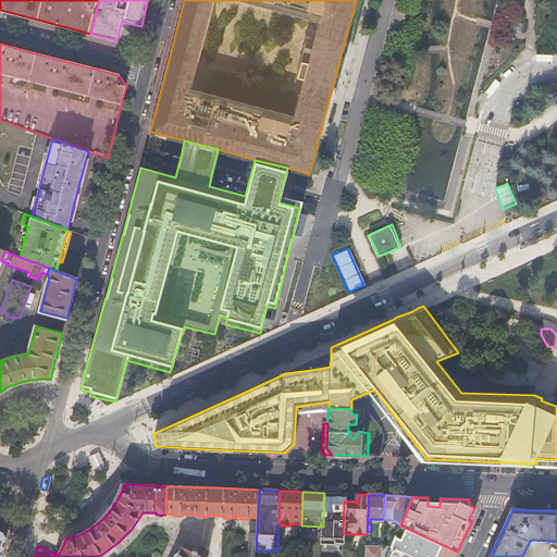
[(392,548),(387,556),(404,556),(406,554),(412,556),(454,556),(457,553),(457,552),(400,525),(399,528),(392,548)]
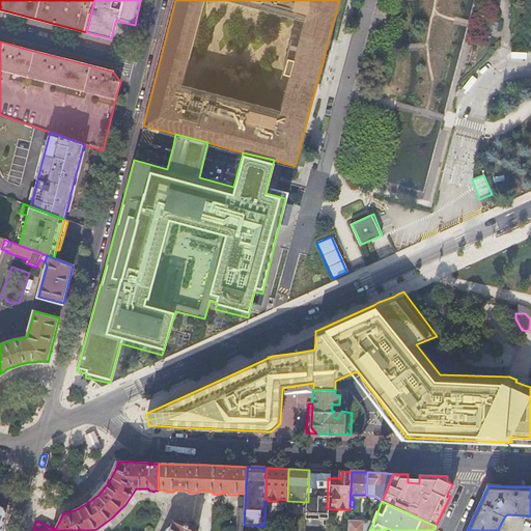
[(244,530),(244,525),(245,508),(239,508),(236,530),(244,530)]
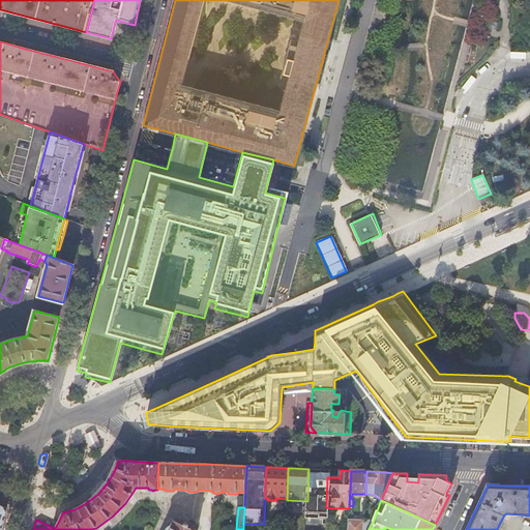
[(197,529),(198,529),(188,526),(189,524),(184,522),(183,524),(174,519),(171,526),(170,525),(169,526),(168,528),(167,529),(166,529),(197,529)]
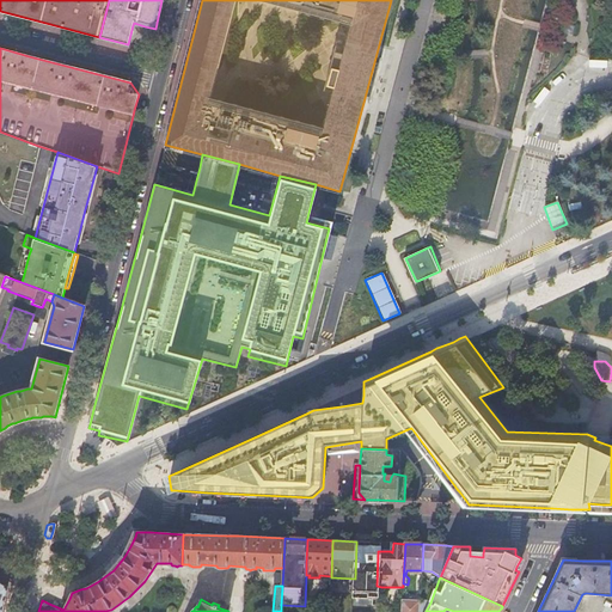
[(421,601),(402,600),(401,611),(426,611),(430,603),(421,601)]
